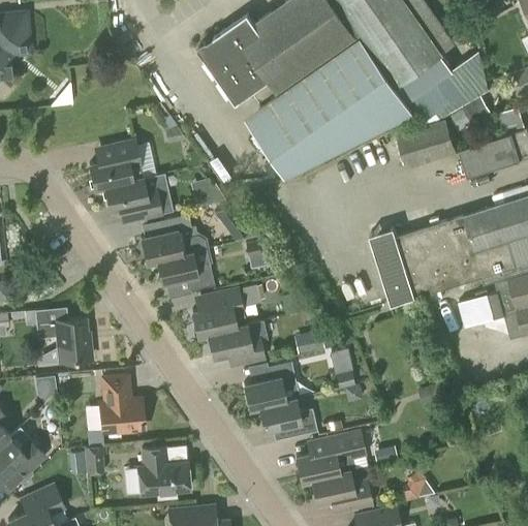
[(441,55),(403,0),(291,0),(256,25),(249,13),(209,42),(206,42),(203,43),(200,45),(199,50),(203,55),(236,103),(253,91),(262,105),(246,117),(286,176),(413,114),(395,87),(441,55)]
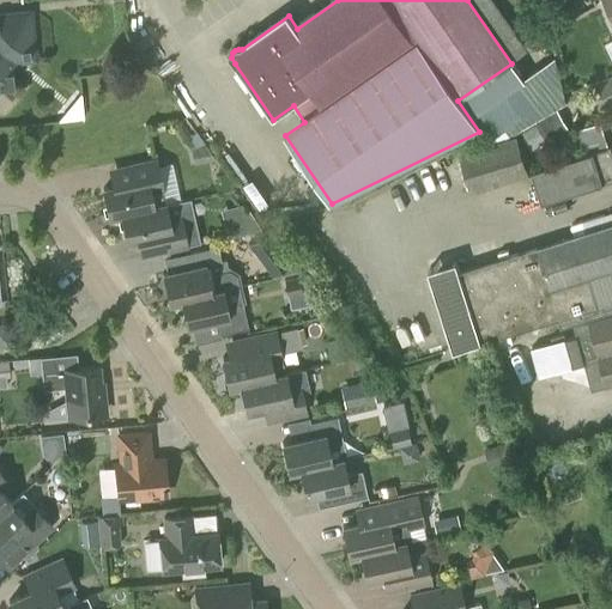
[(36,56),(32,16),(0,18),(0,90),(14,89),(13,73),(18,65),(18,58),(36,56)]
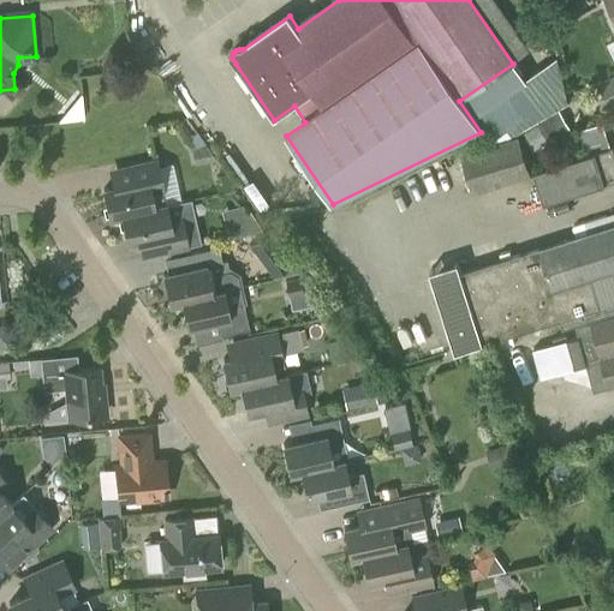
[(542,28),(553,49),(566,43),(556,22),(542,28)]
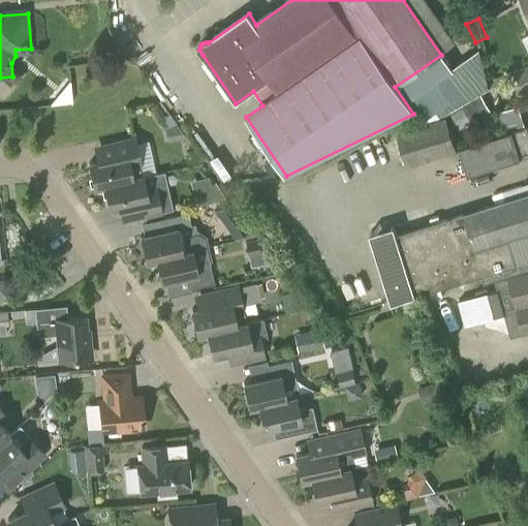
[(527,67),(507,76),(513,89),(527,83),(527,67)]
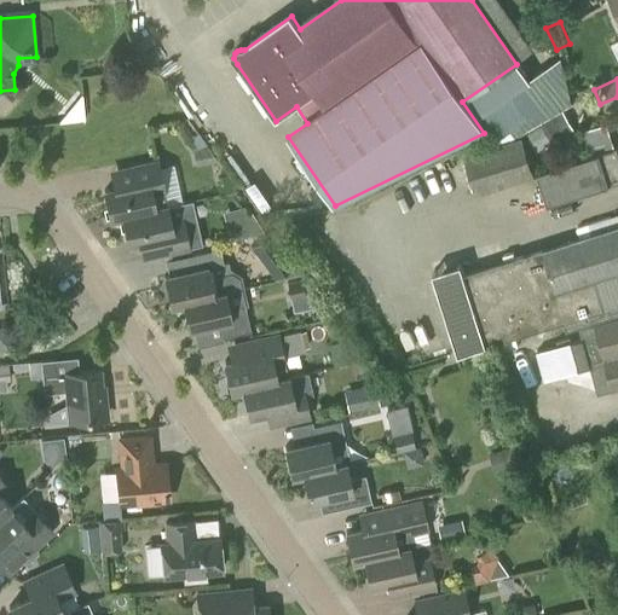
[(538,156),(554,146),(543,127),(527,137),(538,156)]
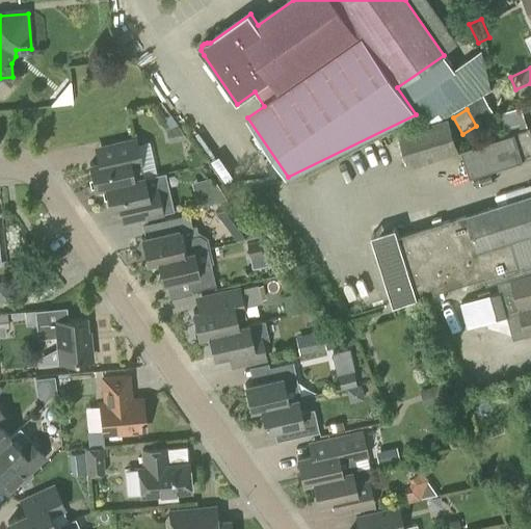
[(528,131),(522,110),(500,116),(507,138),(528,131)]
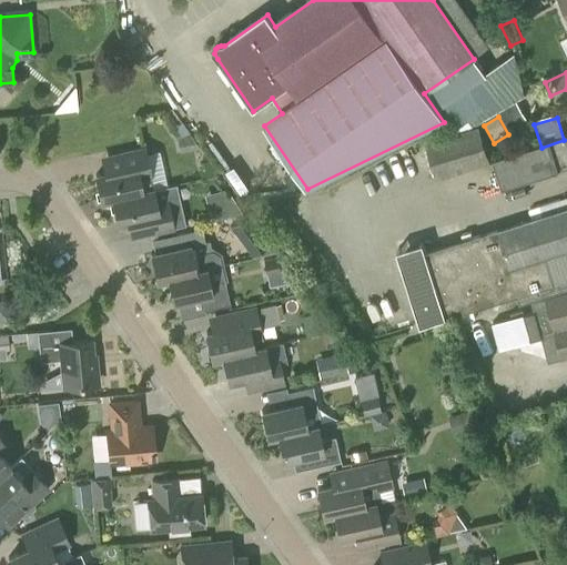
[(438,179),(488,163),(478,130),(428,145),(438,179)]
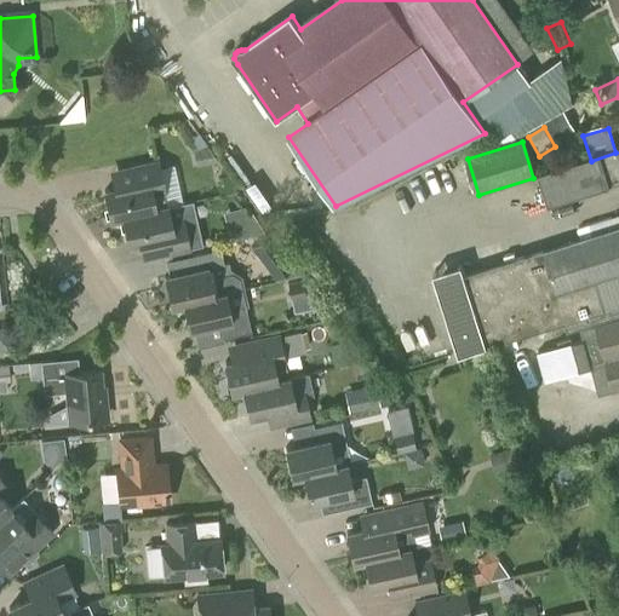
[(198,170),(218,163),(207,149),(195,154),(198,170)]
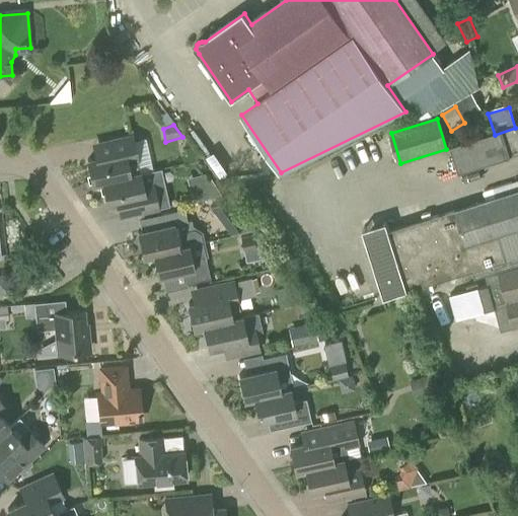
[(515,128),(495,135),(451,148),(459,174),(517,155),(517,127),(515,128)]
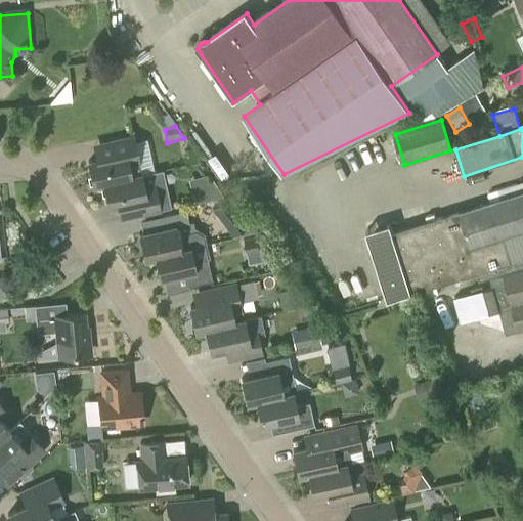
[(103,186),(155,174),(147,142),(136,144),(134,137),(93,146),(96,162),(88,164),(94,188),(103,186)]
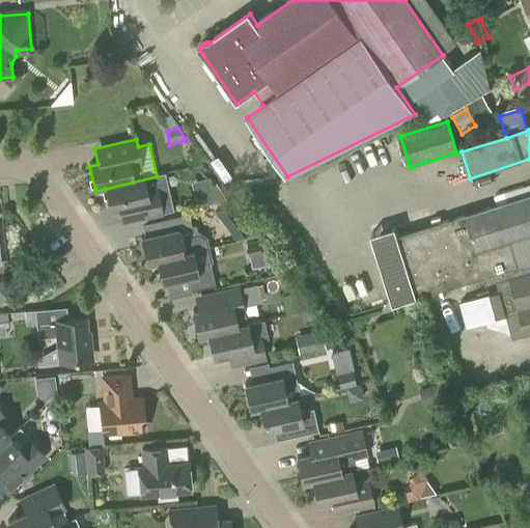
[(105,189),(110,213),(118,211),(122,226),(164,217),(163,215),(174,213),(165,175),(157,177),(157,176),(105,189)]
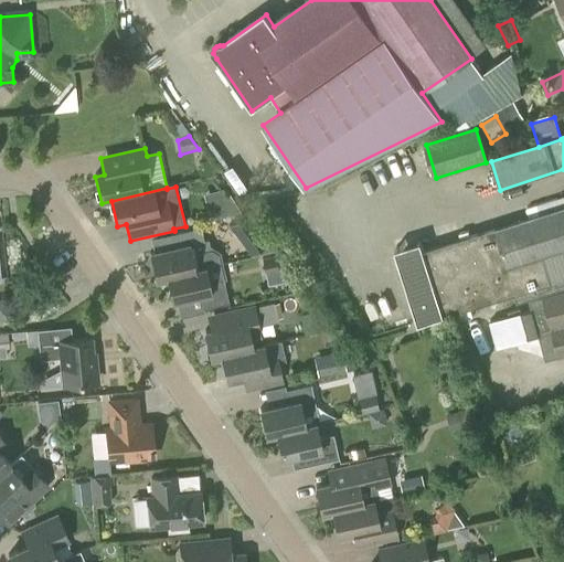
[(561,210),(559,201),(528,211),(530,220),(561,210)]
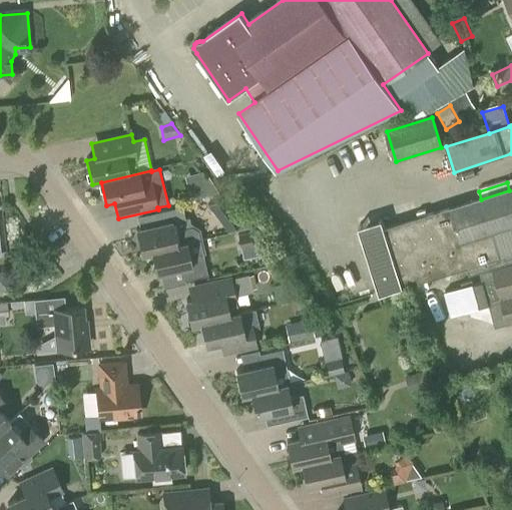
[(511,189),(509,190),(481,199),(385,229),(382,221),(360,228),(381,296),(403,289),(469,269),(471,276),(511,262),(511,189)]
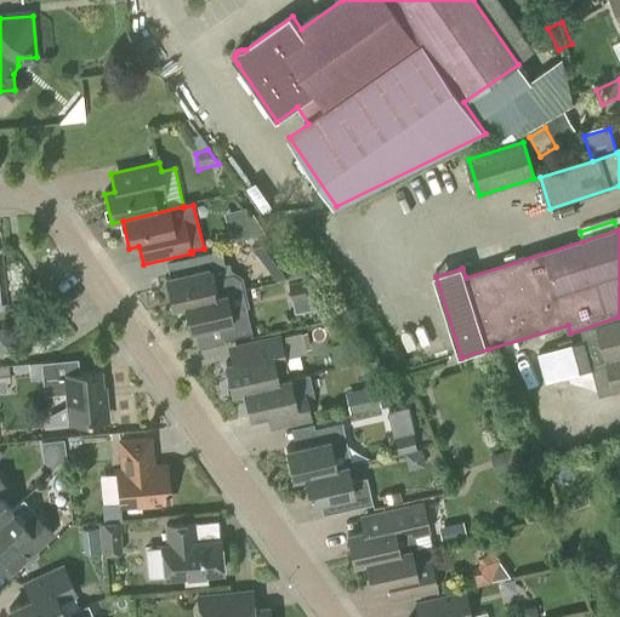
[(274,234),(271,236),(252,250),(265,267),(277,284),(299,268),(286,251),(274,234)]
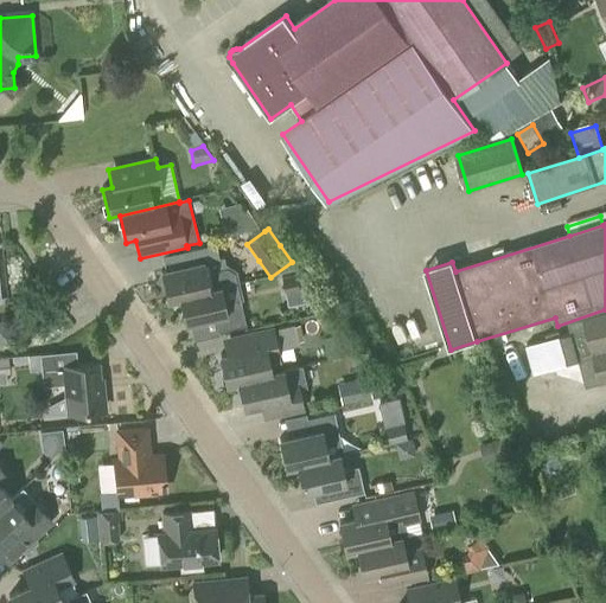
[(210,290),(236,284),(235,275),(227,270),(224,260),(219,261),(216,248),(180,256),(183,268),(161,273),(167,302),(179,300),(179,299),(210,292),(210,290)]
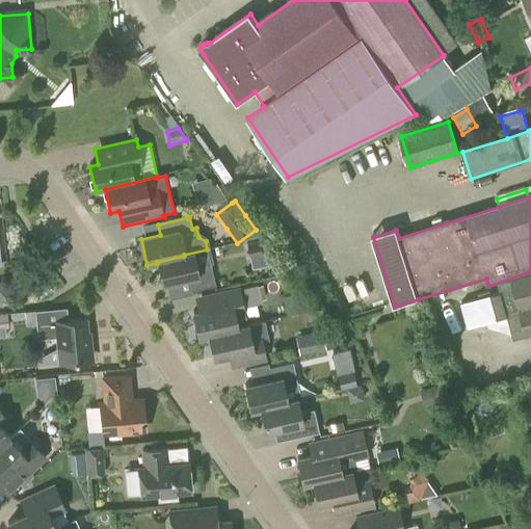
[(251,259),(263,256),(260,243),(248,246),(251,259)]
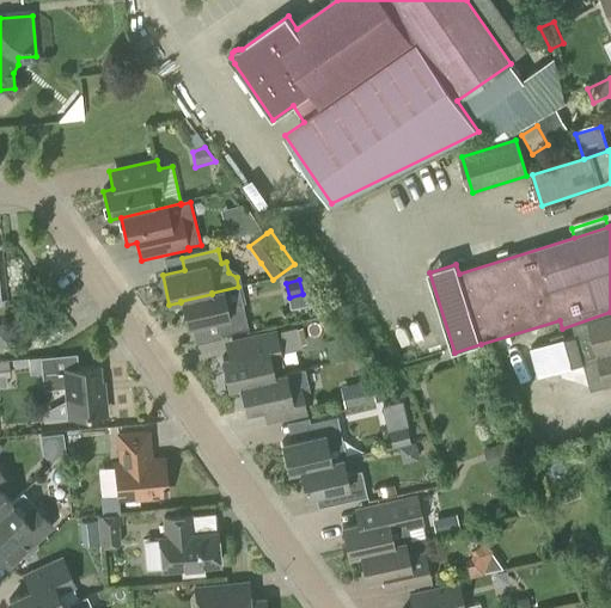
[(181,301),(181,302),(187,330),(209,324),(213,338),(249,330),(238,287),(212,293),(212,294),(181,301)]
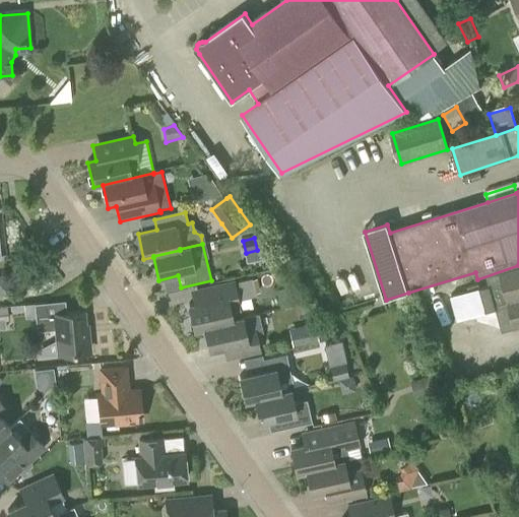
[(518,269),(500,275),(488,278),(491,287),(480,289),(479,286),(468,289),(475,314),(485,311),(487,314),(497,311),(496,307),(507,304),(514,332),(518,330),(518,269)]
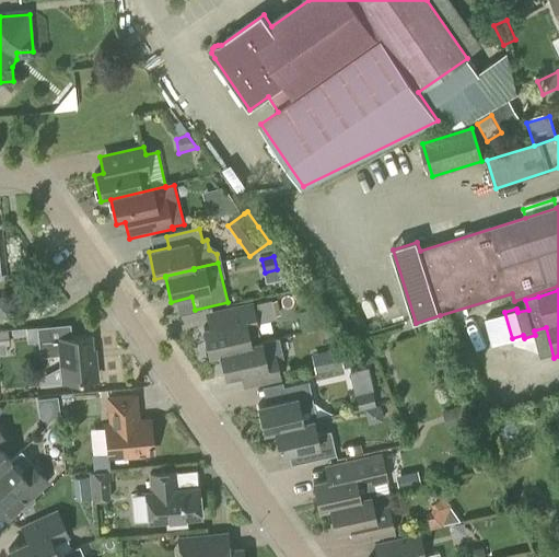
[(0,299),(0,318),(13,318),(12,299),(0,299)]
